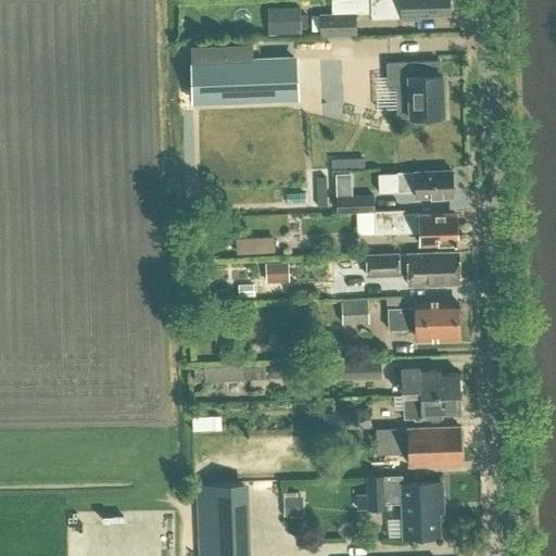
[(370,0),(371,19),(402,17),(402,19),(419,19),(419,14),(447,13),(447,10),(450,7),(449,0),(370,0)]
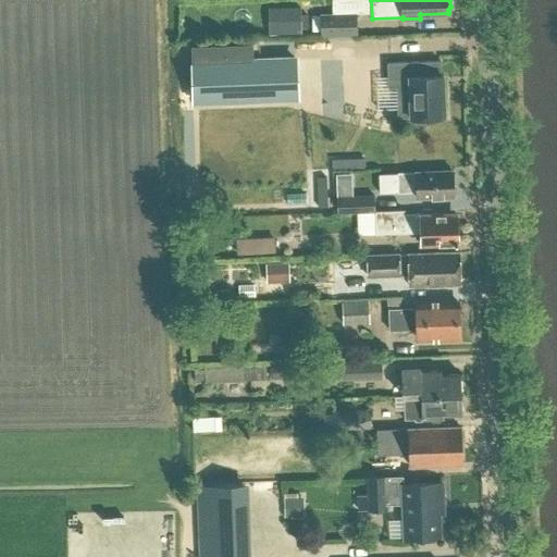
[(265,4),(267,33),(299,32),(298,3),(265,4)]
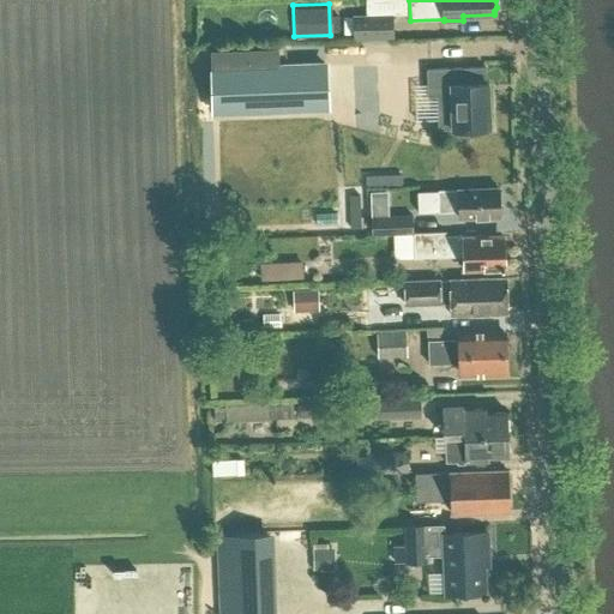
[(393,14),(353,14),(353,38),(393,38),(393,14)]
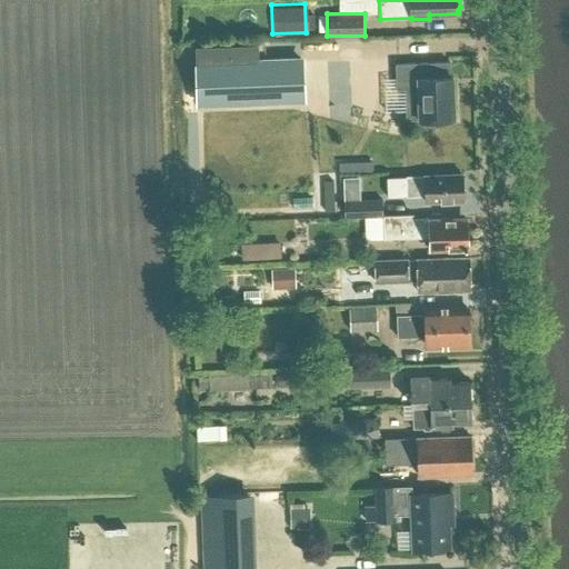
[(263,43),(193,46),(196,103),(302,99),(301,59),(263,61),(263,43)]
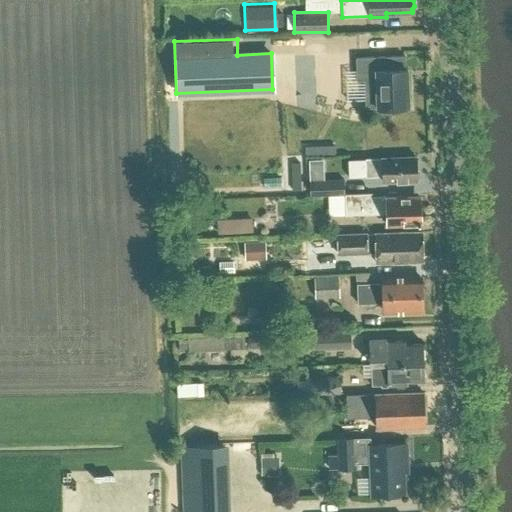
[(406,69),(404,69),(404,56),(355,58),(355,81),(363,81),(364,108),(408,106),(406,69)]
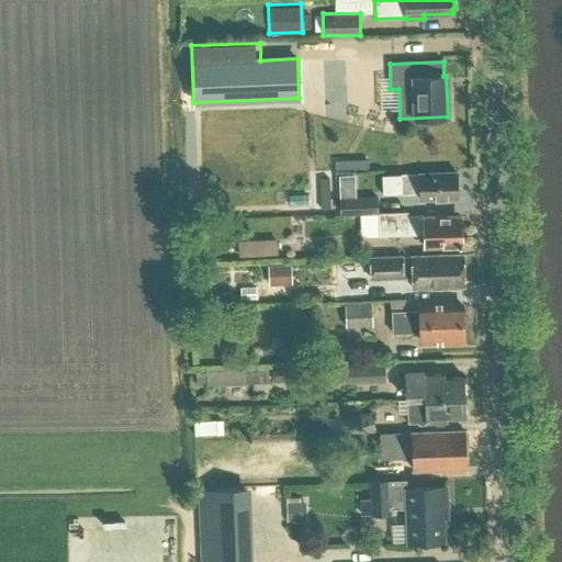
[(335,163),(335,170),(368,170),(368,161),(335,163)]
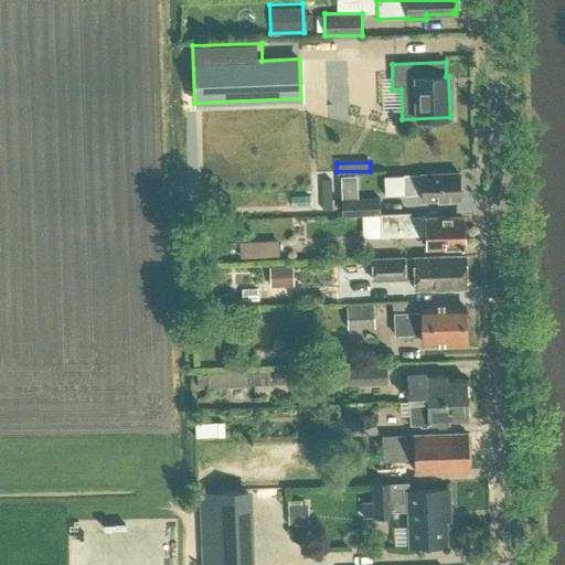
[(333,174),(334,195),(352,194),(350,173),(333,174)]
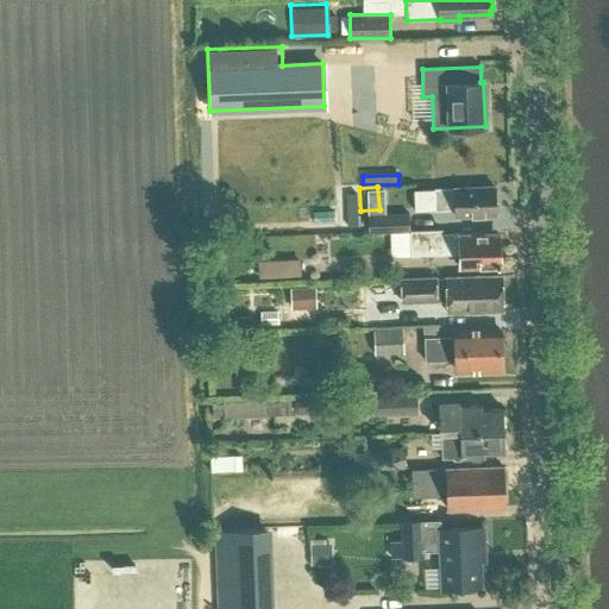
[(454,189),(434,190),(434,211),(454,209),(454,220),(476,219),(476,217),(495,215),(494,201),(497,201),(497,190),(494,190),(494,187),(454,188),(454,189)]
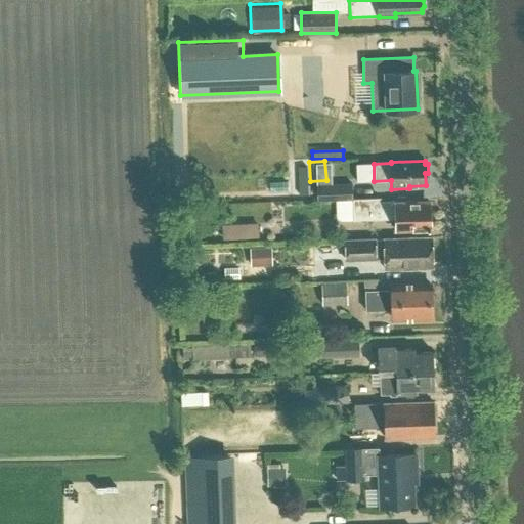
[(317,200),(352,199),(351,184),(316,185),(317,200)]
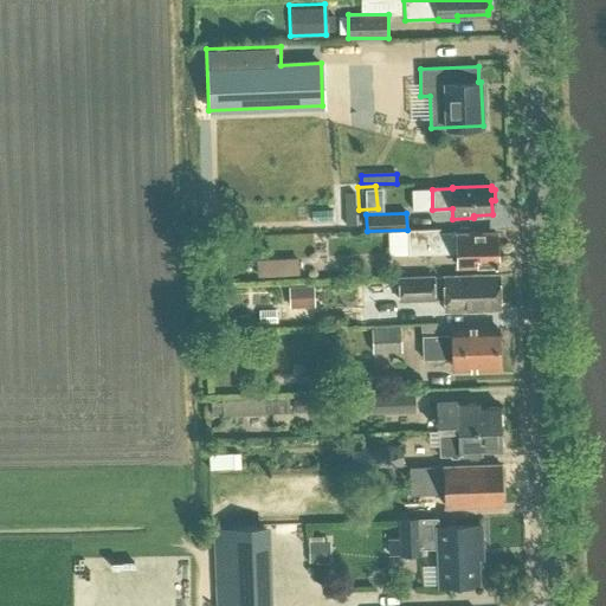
[(439,229),(407,230),(408,255),(457,253),(457,266),(496,265),(495,234),(475,234),(475,232),(439,233),(439,229)]
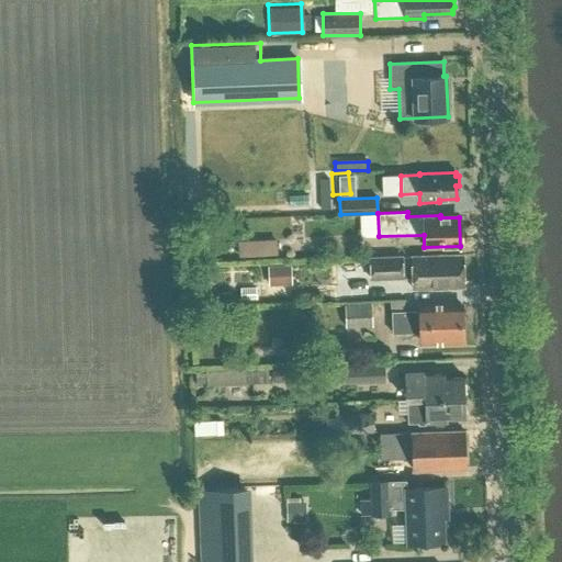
[(235,239),(235,254),(273,253),(272,237),(235,239)]
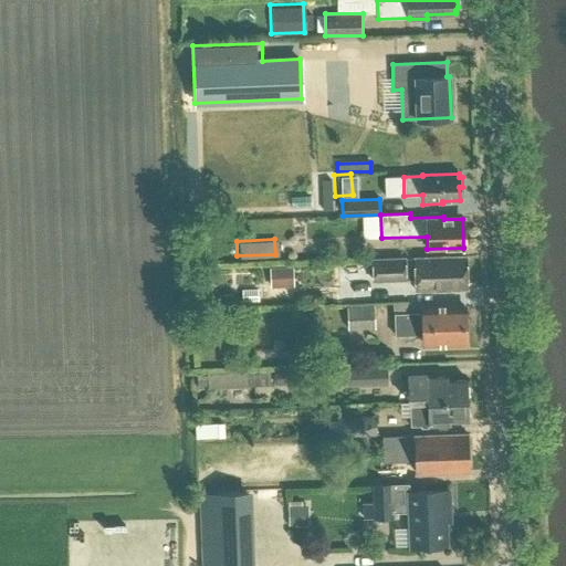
[(465,257),(371,260),(373,281),(415,280),(415,291),(467,289),(465,257)]
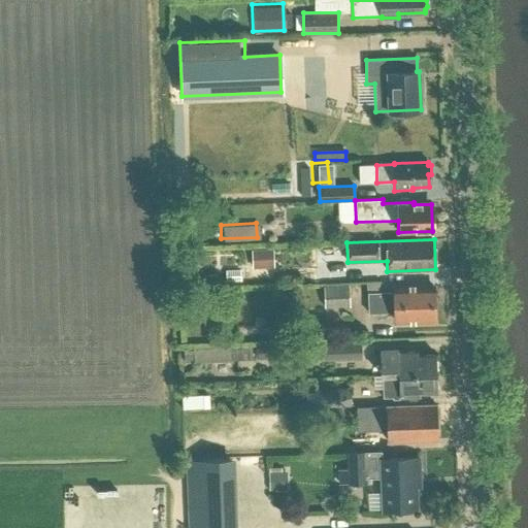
[(274,267),(273,250),(253,250),(254,267),(274,267)]
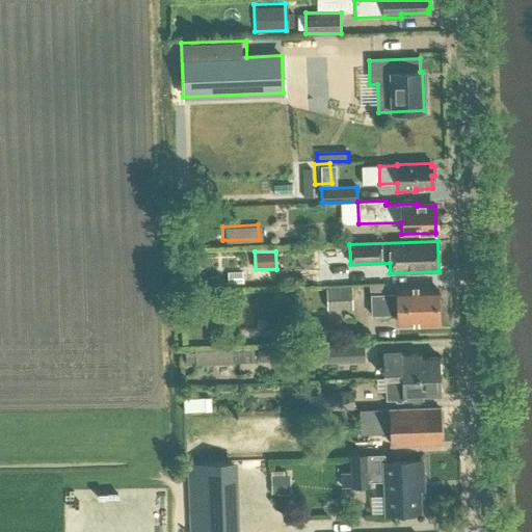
[(351,309),(351,287),(325,287),(326,309),(351,309)]
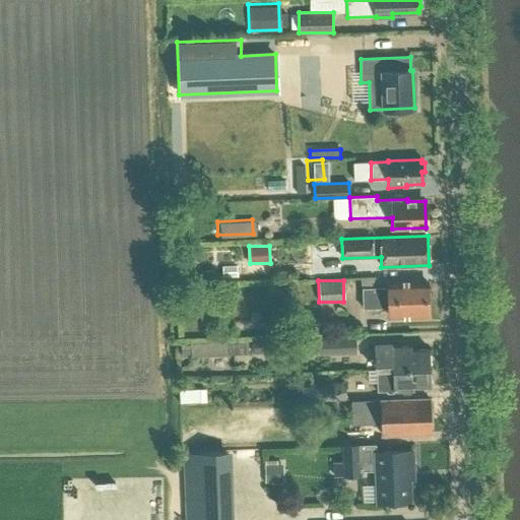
[(428,282),(388,283),(388,287),(362,288),(363,309),(389,308),(389,316),(394,316),(398,319),(402,319),(407,316),(429,315),(428,282)]
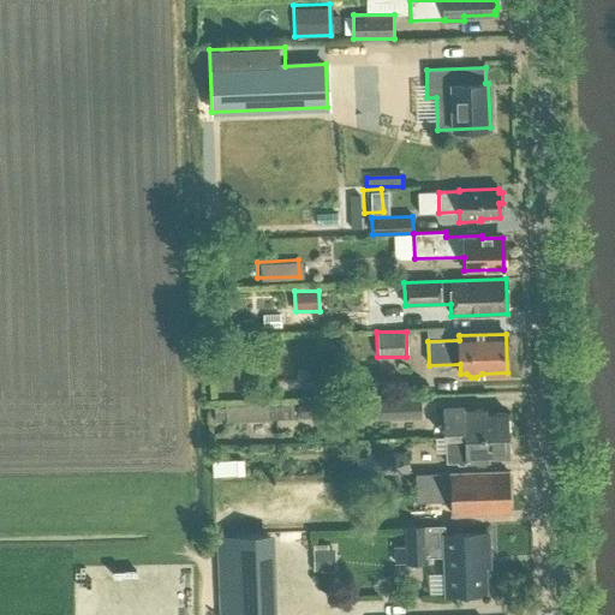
[(378,399),(378,419),(422,419),(422,399),(378,399)]
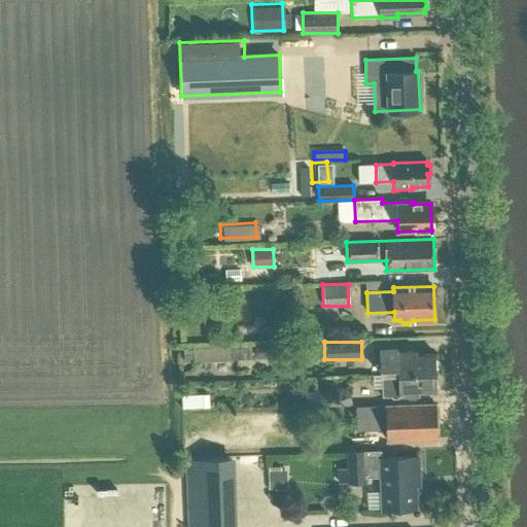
[(256,344),(254,347),(255,354),(257,358),(268,357),(270,353),(270,347),(268,344),(256,344)]
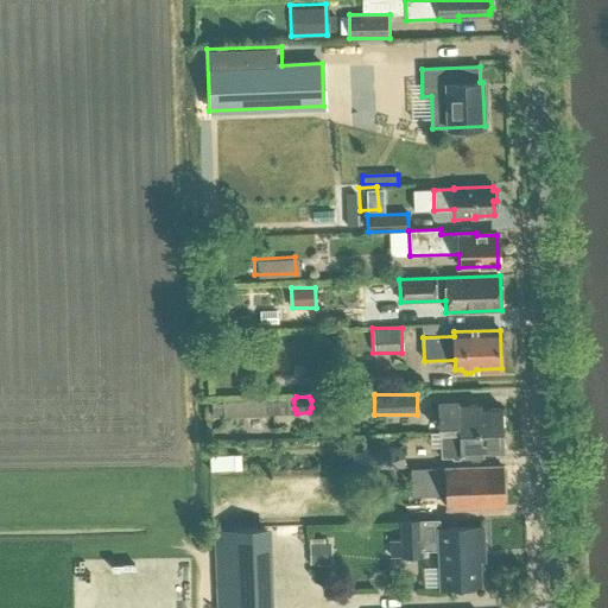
[(290,401),(216,405),(217,419),(291,415),(290,401)]
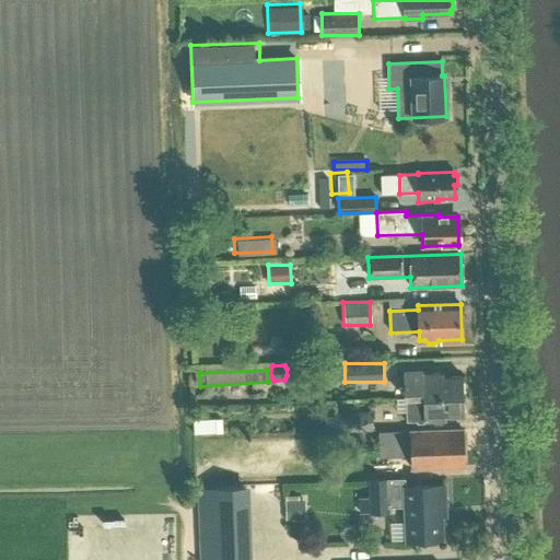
[(422,372),(404,372),(404,387),(404,398),(463,396),(463,377),(442,377),(442,373),(422,373),(422,372)]
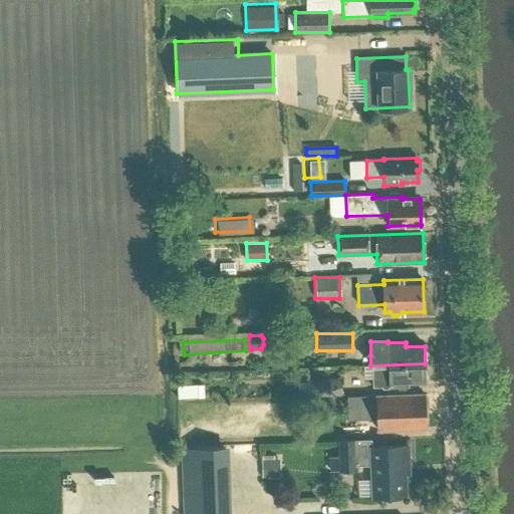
[(425,363),(370,365),(371,387),(407,387),(407,382),(426,381),(425,363)]
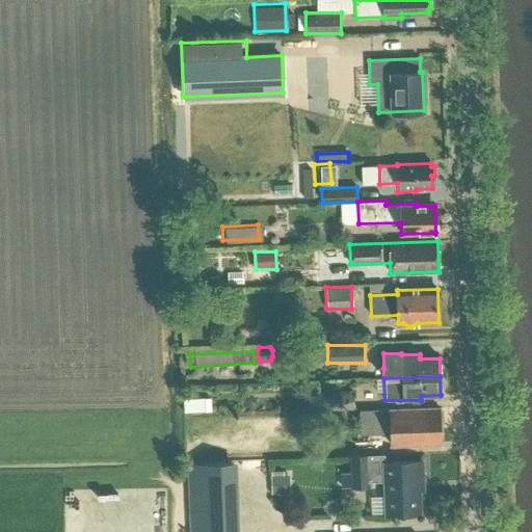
[(352,391),(317,392),(318,408),(353,407),(352,391)]
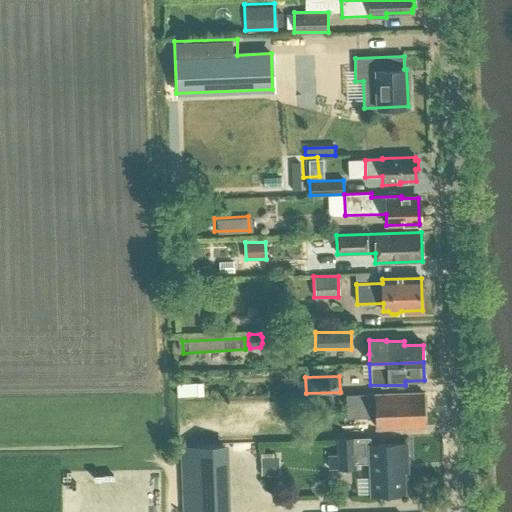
[(197,382),(177,383),(177,397),(197,396),(197,382)]
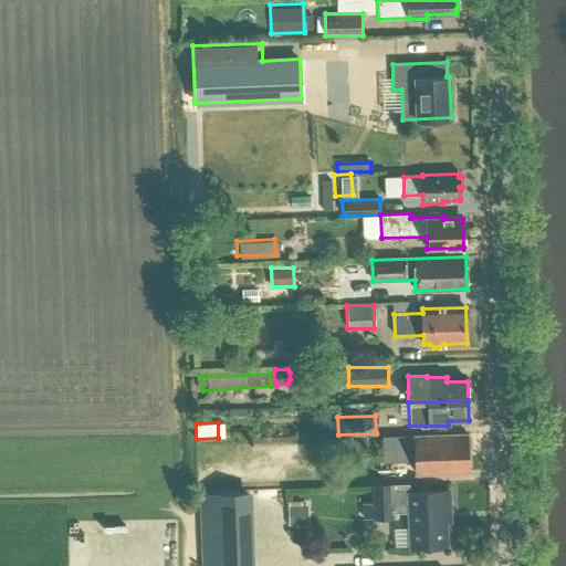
[(468,457),(467,448),(469,448),(469,437),(467,438),(467,435),(383,438),(384,462),(413,460),(415,474),(468,472),(468,467),(470,467),(470,457),(468,457)]
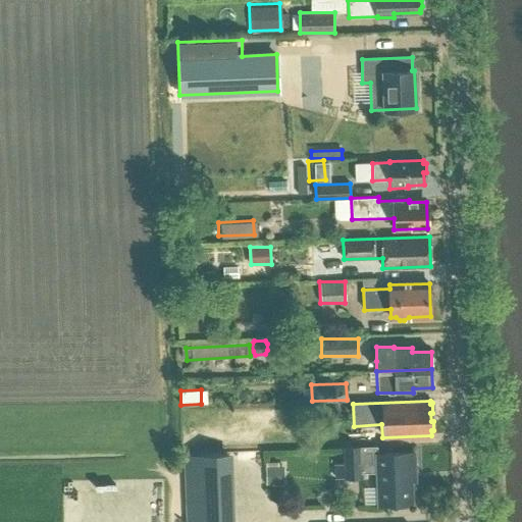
[(346,479),(361,478),(360,448),(345,449),(346,479)]
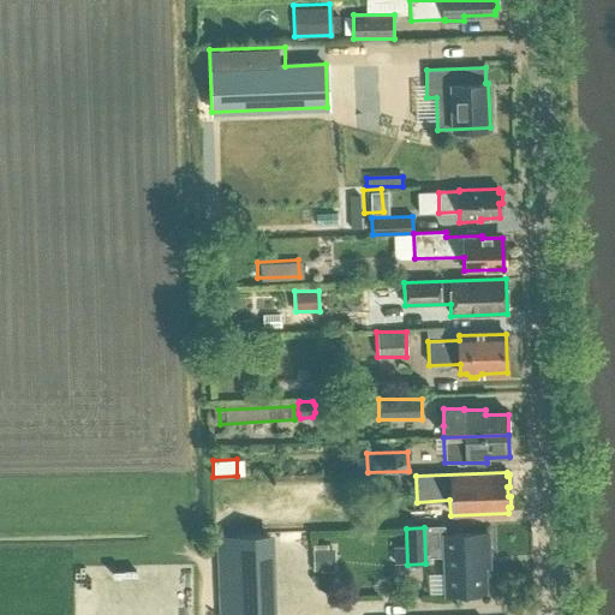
[(488,533),(445,535),(447,596),(485,595),(484,555),(488,555),(488,533)]
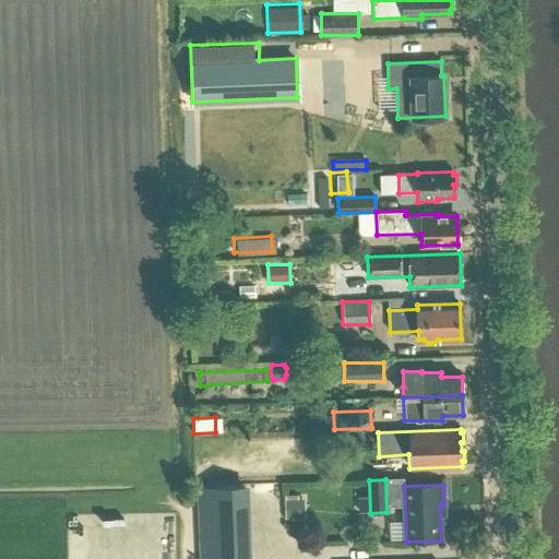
[(251,558),(249,486),(198,487),(200,558),(251,558)]
